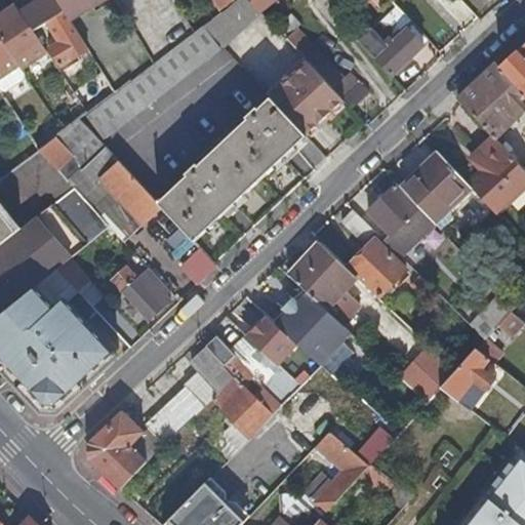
[(59,0),(67,11),(96,0),(59,0)]
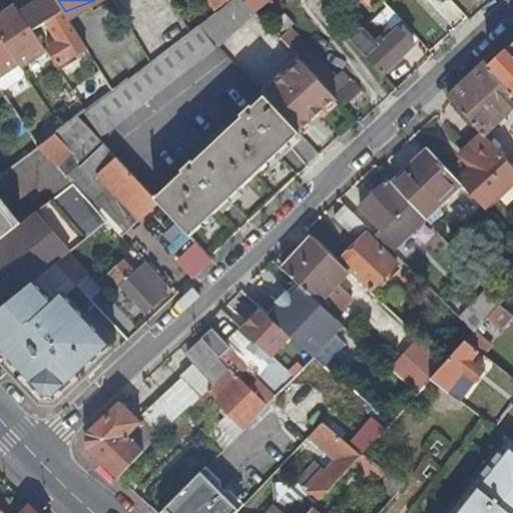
[(217,44),(255,11),(245,0),(230,0),(199,24),(217,44)]
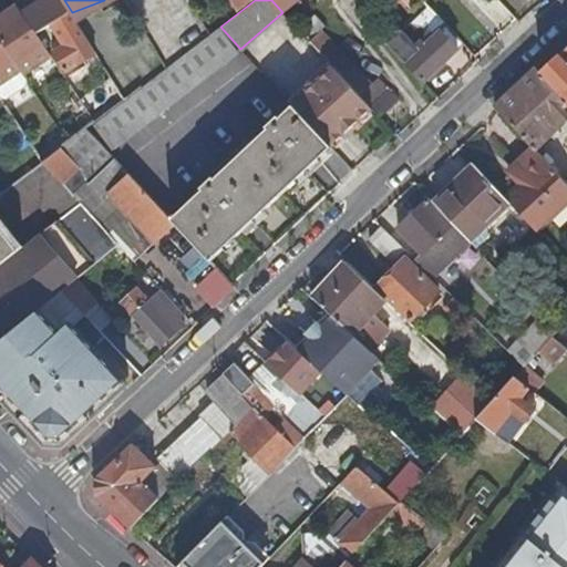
[(284,13),(300,0),(271,0),(282,12),(284,13)]
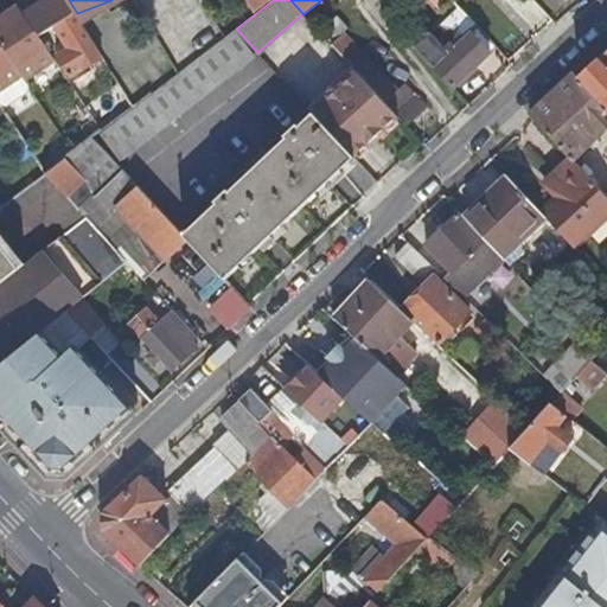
[(58,63),(20,5),(13,10),(5,16),(2,12),(0,7),(0,39),(26,77),(30,82),(58,63)]
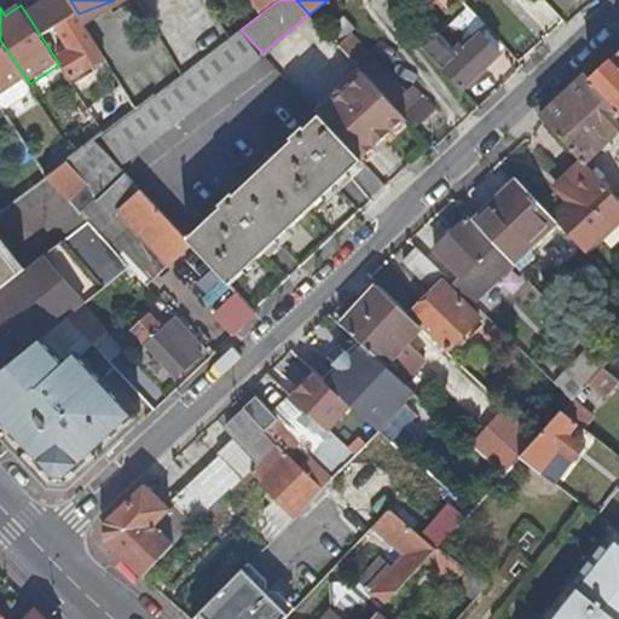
[(73,77),(105,57),(79,13),(58,27),(73,50),(59,58),(73,77)]
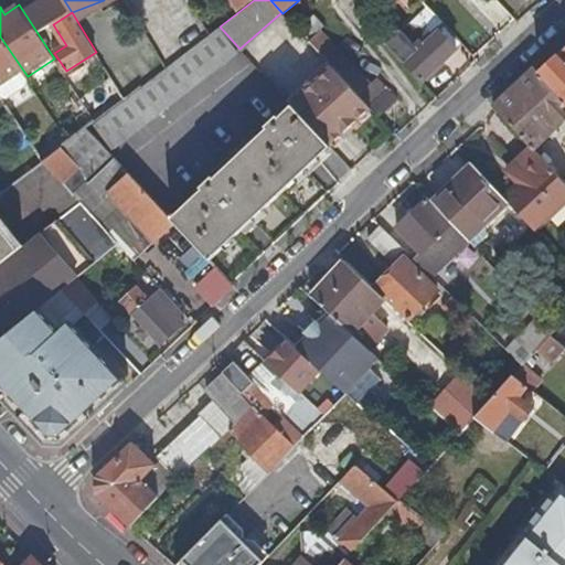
[(309,41),(320,30),(326,25),(317,16),(299,31),(309,41)]
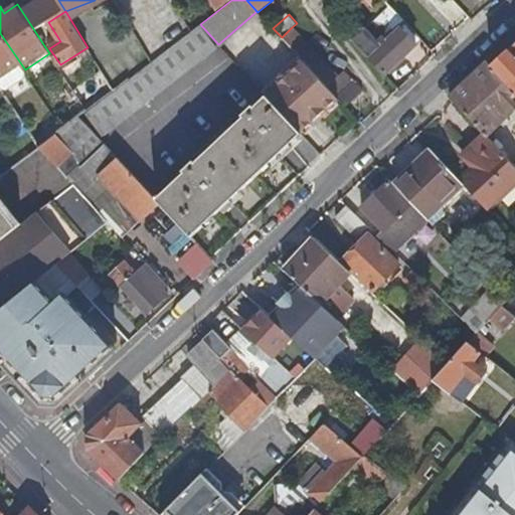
[(366,28),(353,39),(384,72),(416,43),(397,23),(378,41),(366,28)]
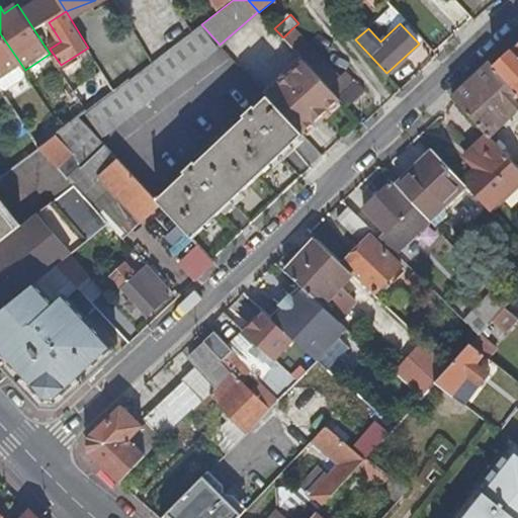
[(219,46),(201,24),(192,31),(152,63),(115,91),(89,111),(85,114),(103,136),(219,46)]
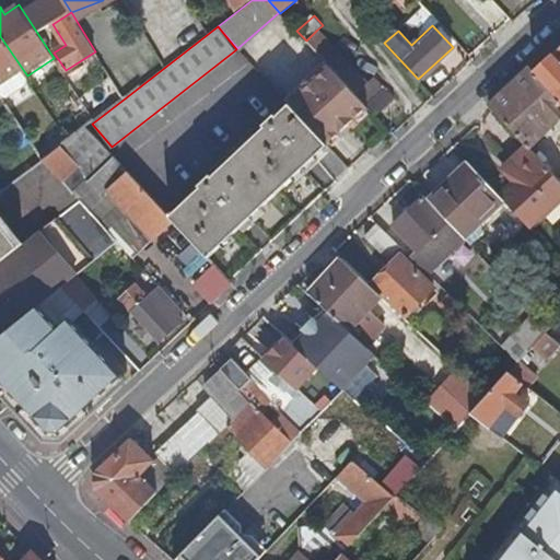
[(317,30),(306,41),(328,65),(369,107),(376,115),(395,97),(375,77),(368,83),(317,30)]
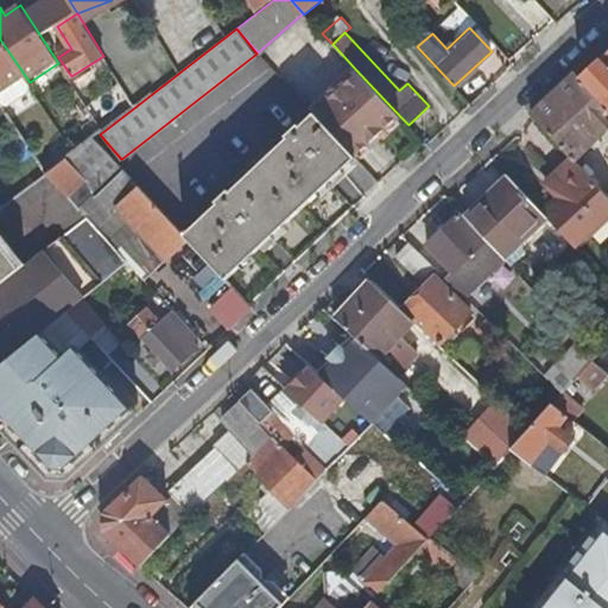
[(0,39),(0,94),(26,77),(0,39)]
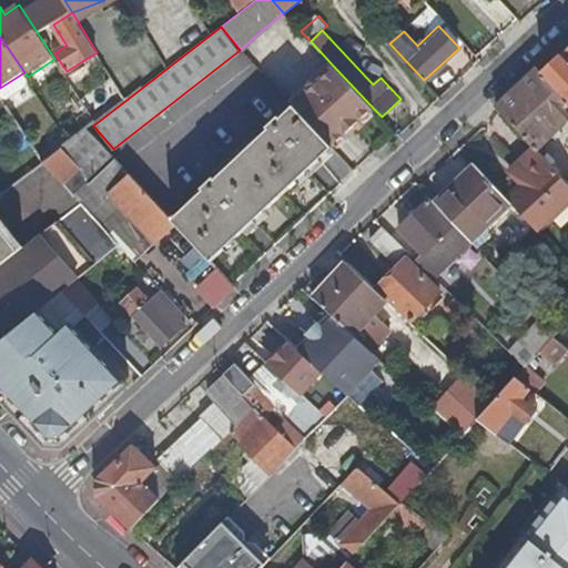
[(567,58),(564,54),(543,74),(567,101),(567,58)]
